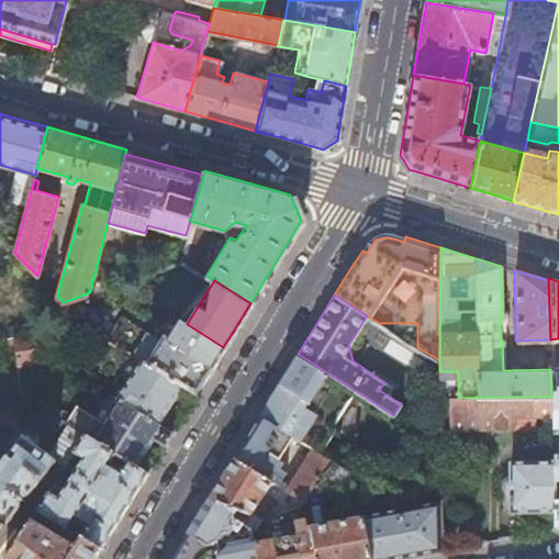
[(64,302),(63,302),(62,308),(71,314),(100,332),(108,319),(76,298),(64,302)]
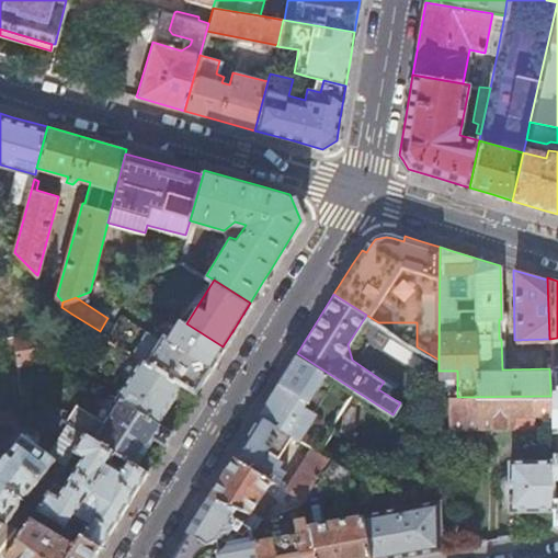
[(71,314),(61,307),(58,327),(54,355),(63,361),(71,314)]
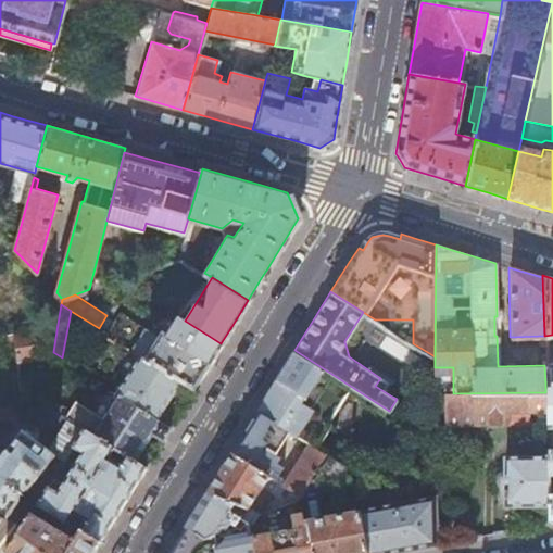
[(134,350),(138,353),(146,357),(161,332),(164,335),(177,316),(171,312),(155,315),(134,350)]
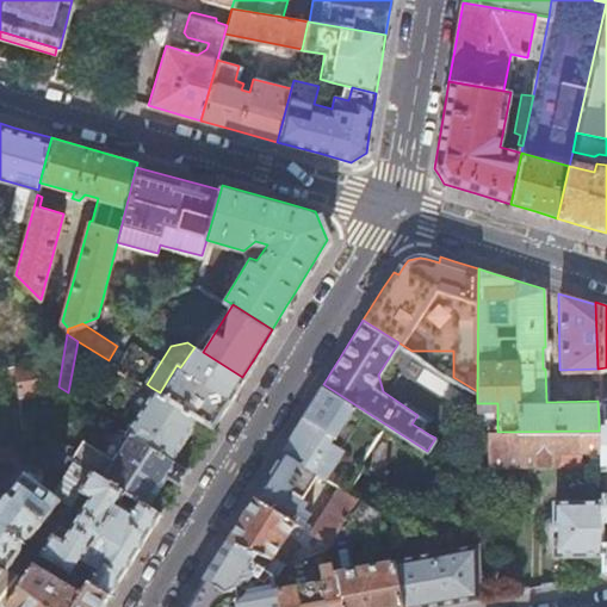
[(160,392),(197,416),(212,426),(228,400),(242,377),(203,352),(194,347),(180,367),(177,365),(160,392)]
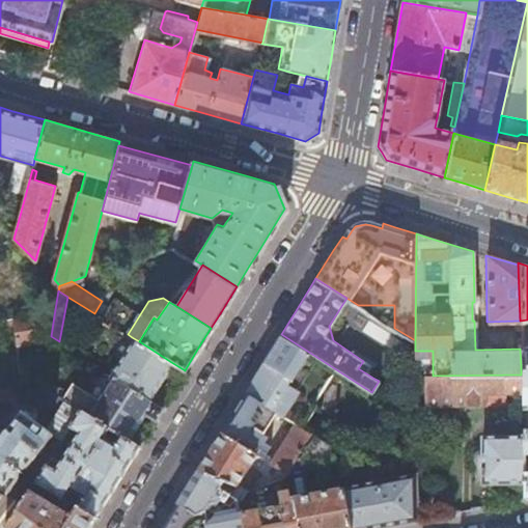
[(51,336),(55,309),(11,317),(15,342),(51,336)]
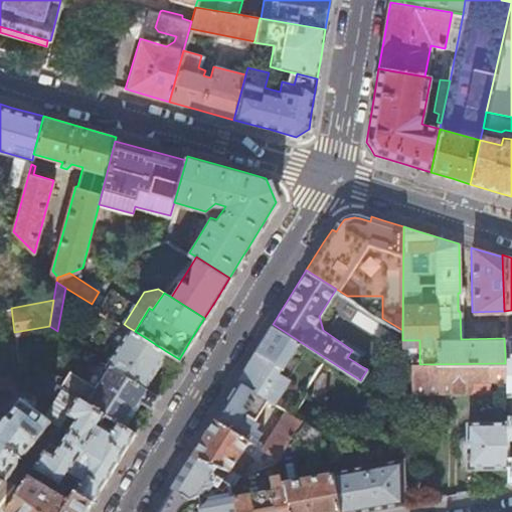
[(251,357),(237,380),(268,399),(285,410),(289,412),(303,391),(297,387),(318,353),(273,324),(251,357)]
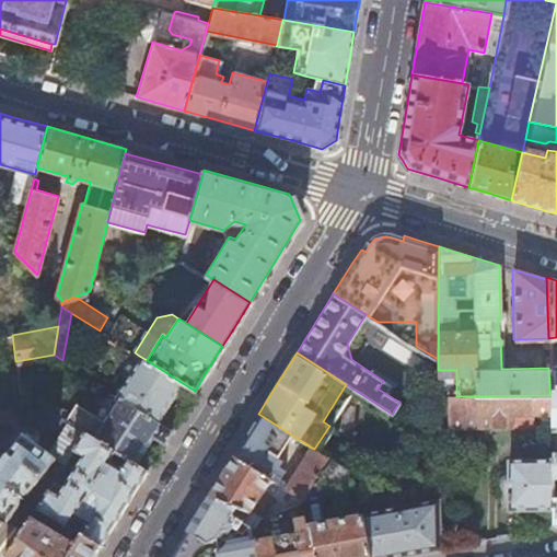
[(115,393),(158,419),(181,382),(147,360),(139,356),(115,393)]
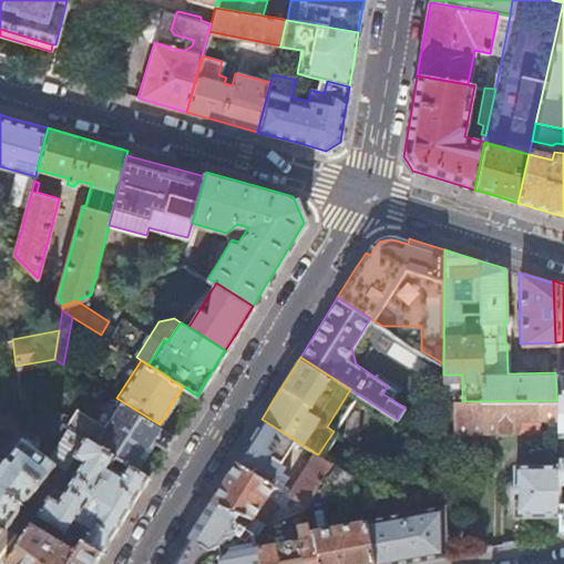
[(382,393),(400,404),(404,397),(402,387),(378,372),(370,373),(388,386),(382,393)]
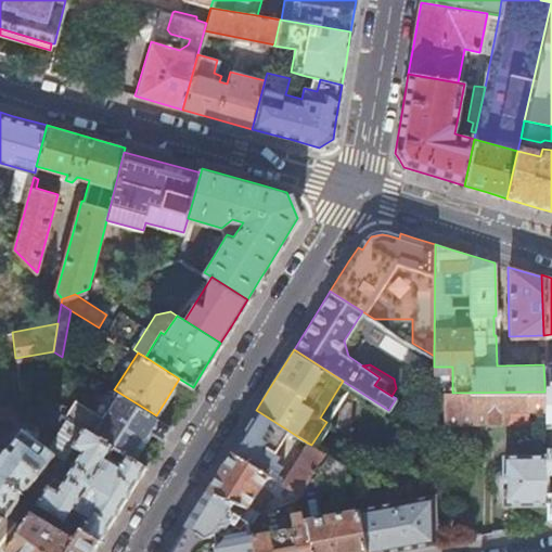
[(434,367),(434,393),(440,393),(452,393),(452,367),(434,367)]
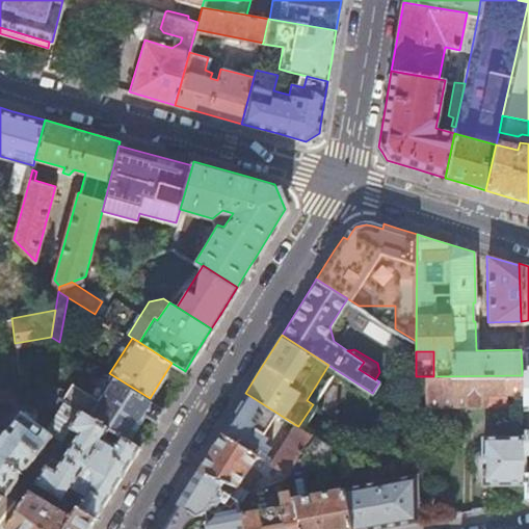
[(109,379),(87,414),(108,426),(121,433),(129,439),(146,410),(156,417),(163,406),(150,398),(109,373),(106,371),(103,376),(109,379)]
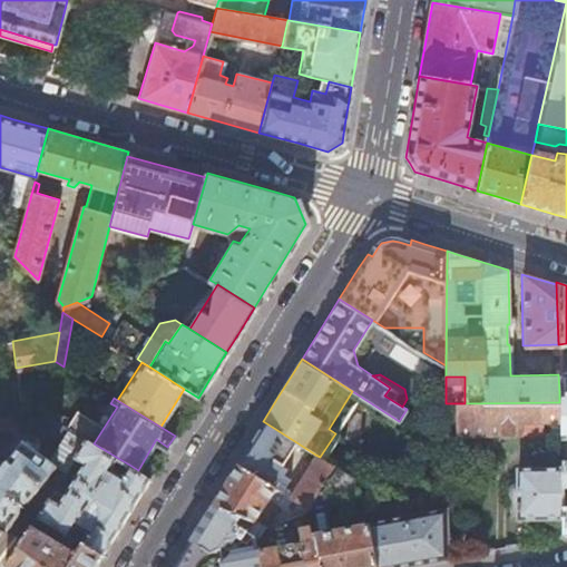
[(559,402),(465,403),(452,403),(452,432),(518,431),(518,418),(539,418),(560,418),(559,402)]
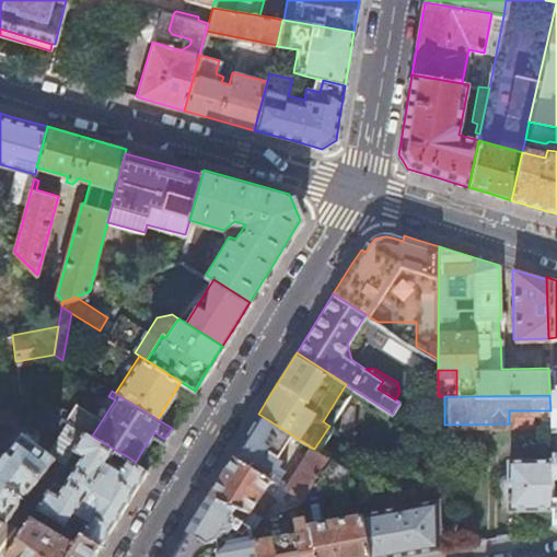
[(509,410),(509,424),(509,425),(530,425),(530,410),(509,410)]
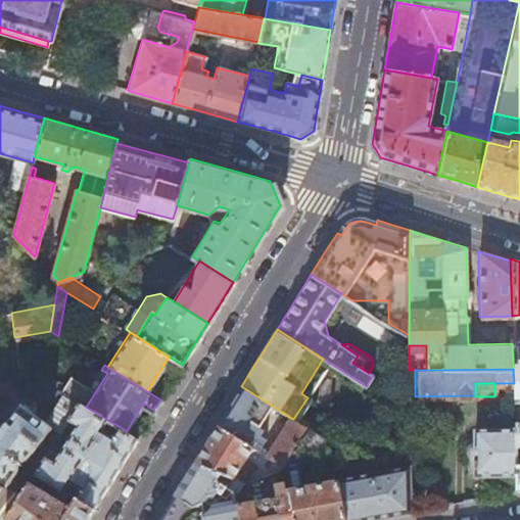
[(228,407),(217,426),(256,451),(282,468),(293,450),(306,427),(293,419),(289,417),(269,452),(261,446),(266,438),(260,435),(264,429),(258,426),(272,406),(241,386),(228,407)]
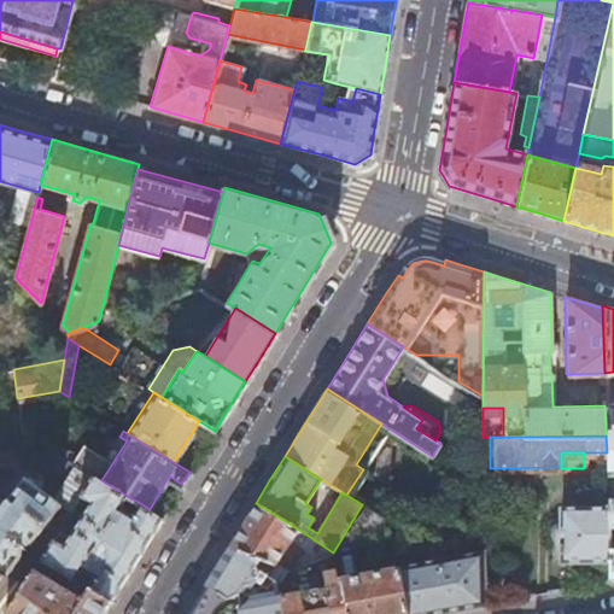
[(94,474),(74,461),(62,480),(82,493),(94,475),(94,474)]
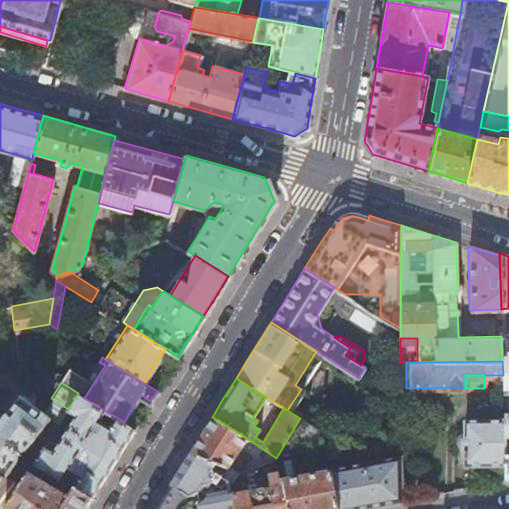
[(84,398),(78,394),(68,409),(67,410),(74,415),(69,423),(65,421),(59,431),(62,433),(56,444),(49,439),(34,462),(61,479),(67,470),(78,476),(72,486),(73,486),(91,497),(102,479),(134,428),(124,422),(116,417),(110,427),(98,420),(104,410),(84,398)]
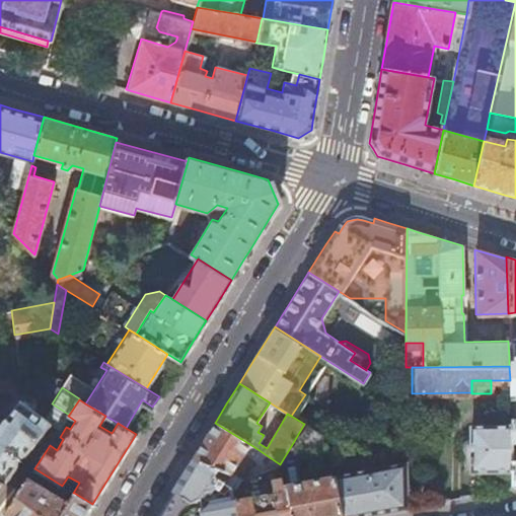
[(0,490),(8,480),(16,468),(15,465),(15,463),(16,461),(17,459),(18,457),(20,456),(21,455),(24,454),(26,454),(52,421),(45,417),(21,400),(6,420),(14,426),(0,446),(0,490)]
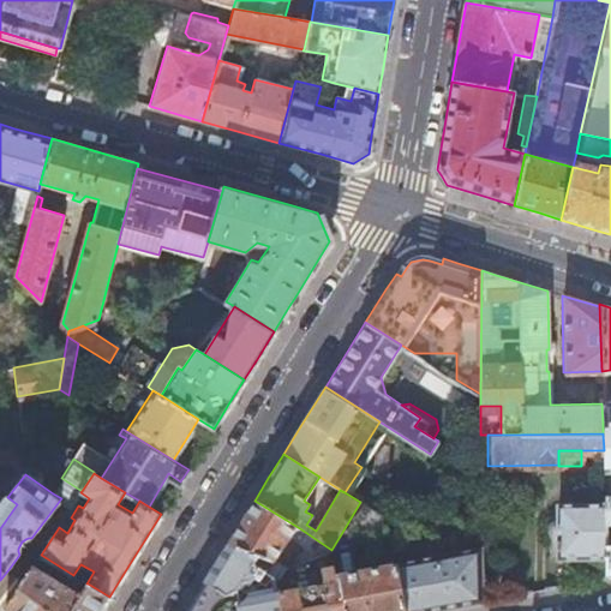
[(235,531),(227,545),(259,557),(256,564),(275,577),(276,581),(292,569),(274,562),(292,532),(298,535),(301,529),(255,501),(240,522),(235,531)]
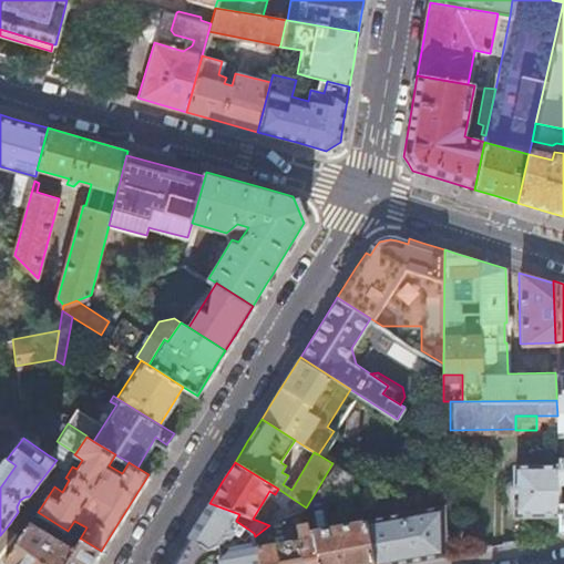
[(515,515),(560,515),(559,462),(514,464),(515,515)]
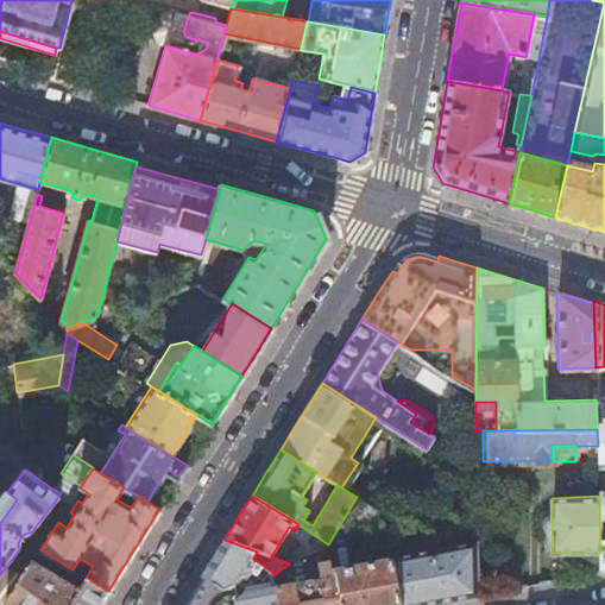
[(357,497),(341,523),(382,517),(380,512),(357,497)]
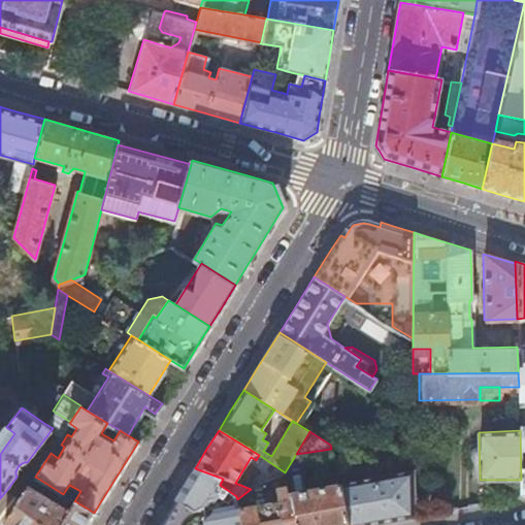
[(413,453),(413,439),(392,441),(413,453)]
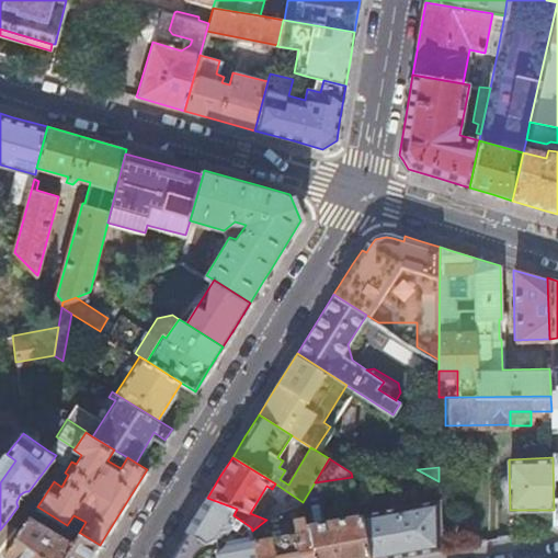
[(315,482),(303,502),(304,503),(321,494),(315,482)]
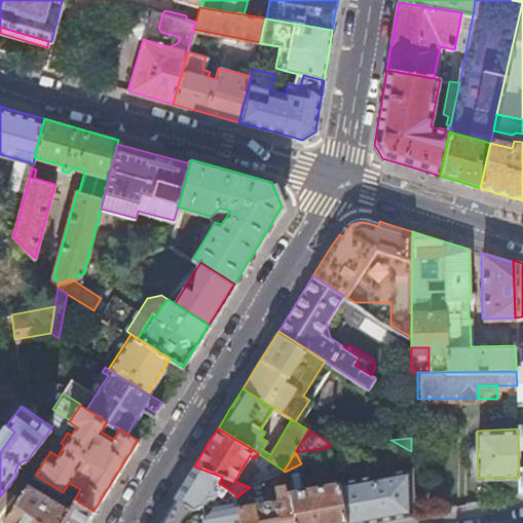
[(222,477),(194,467),(165,512),(158,522),(240,522),(236,497),(235,494),(219,483),(222,477)]
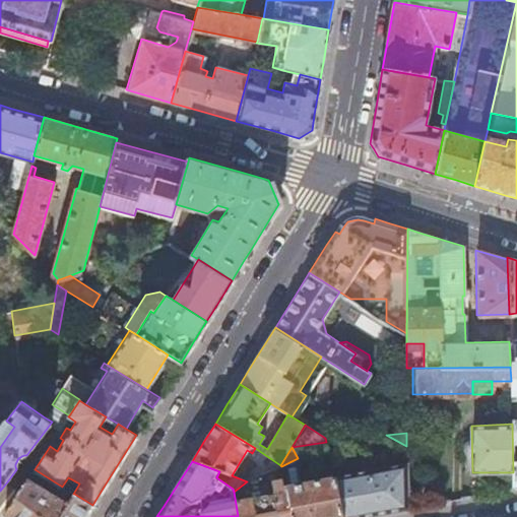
[(406,462),(335,475),(342,516),(349,516),(383,511),(405,507),(405,486),(406,462)]
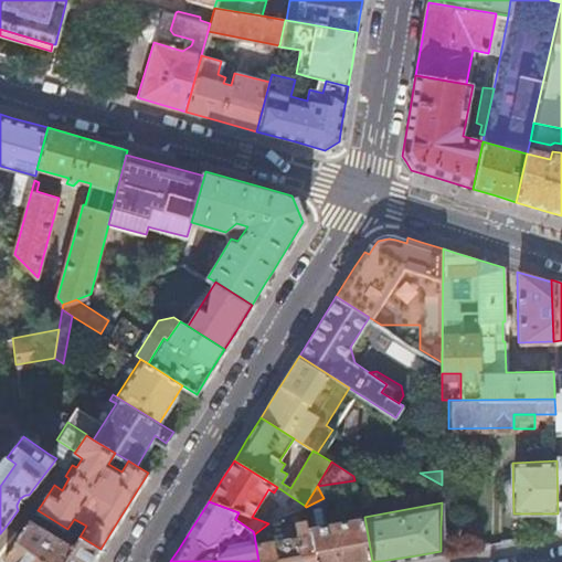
[(254,534),(258,561),(316,561),(309,527),(306,507),(305,506),(268,523),(254,534)]
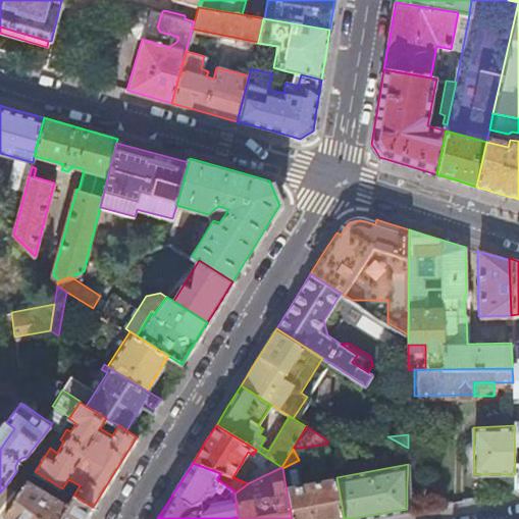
[(286,486),(292,518),(344,518),(336,477),(286,486)]
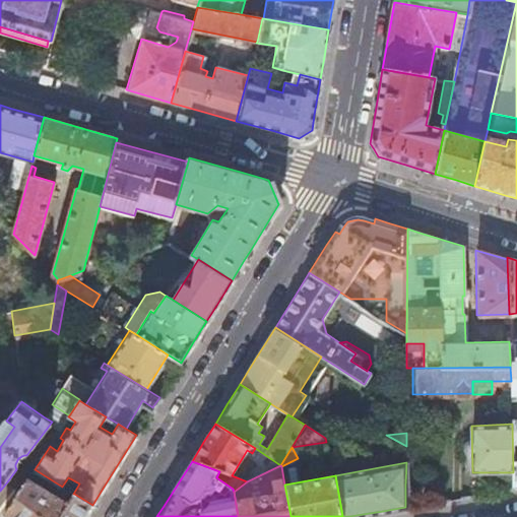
[(27,477),(20,490),(5,514),(8,516),(84,516),(92,505),(74,494),(69,503),(27,477)]
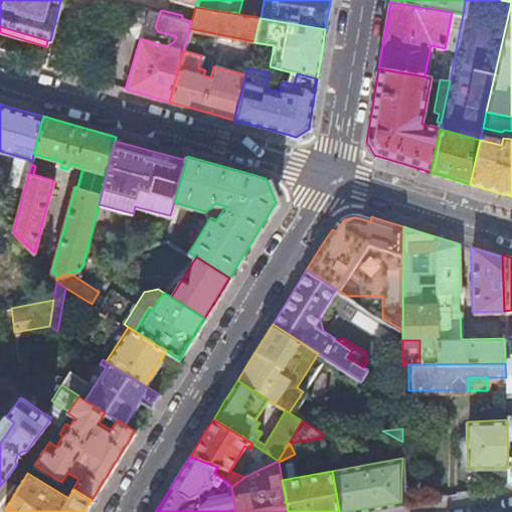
[(67,473),(61,482),(72,489),(78,479),(67,473)]
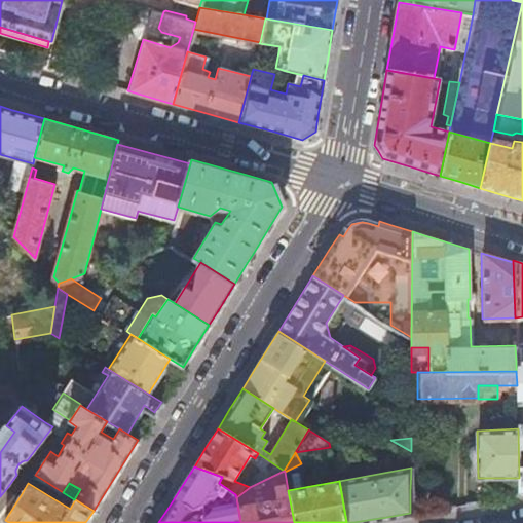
[(8,486),(0,496),(0,516),(5,520),(21,495),(8,486)]
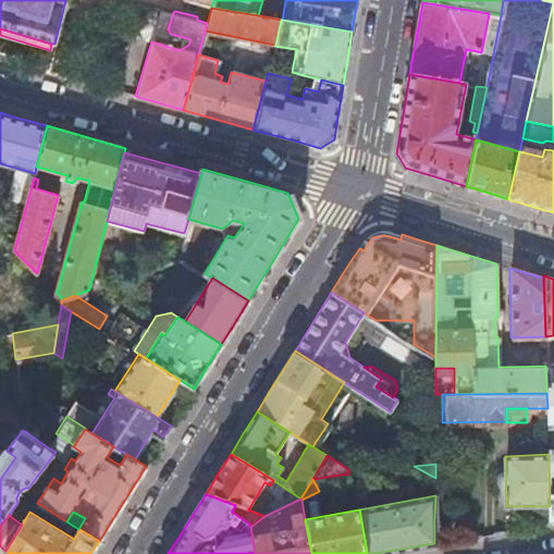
[(434,520),(434,543),(446,541),(445,519),(434,520)]
